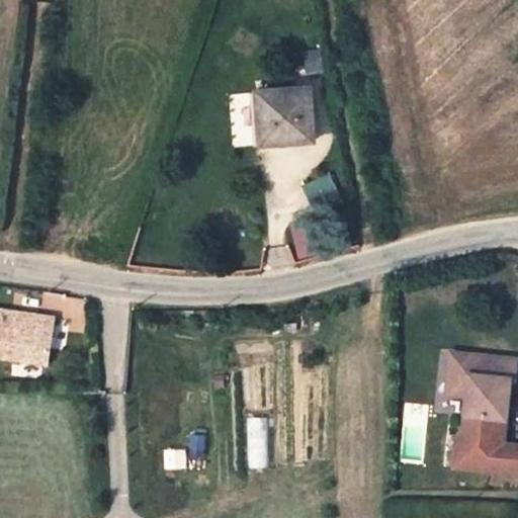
[(309,89),(256,93),(261,147),(313,143),(309,89)]
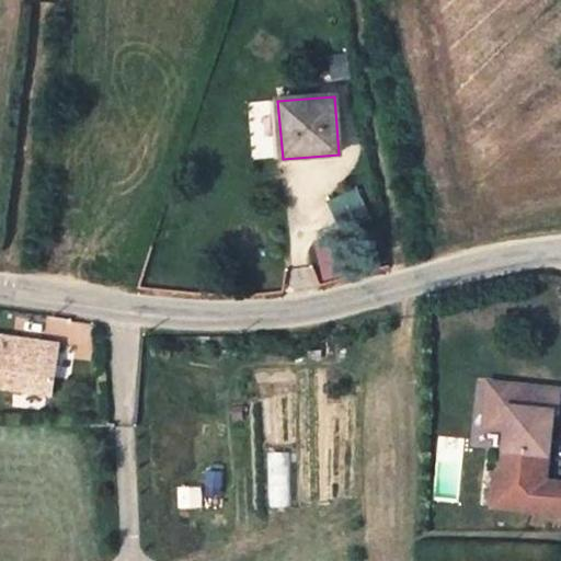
[(329,199),(344,233),(371,220),(356,187),(329,199)]
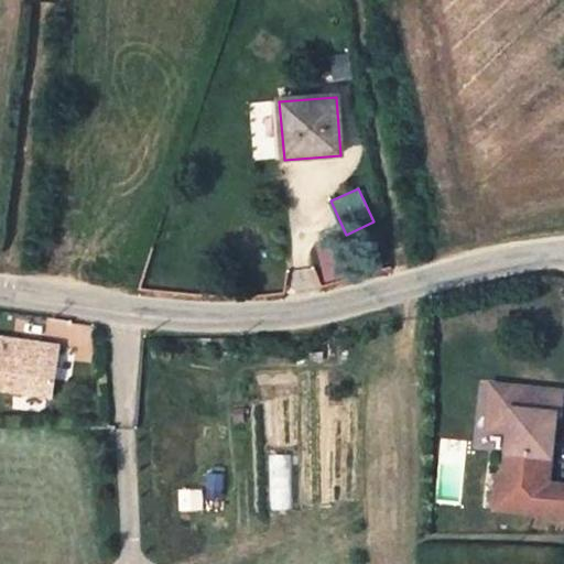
[(0,336),(0,350),(57,360),(60,345),(0,336)]
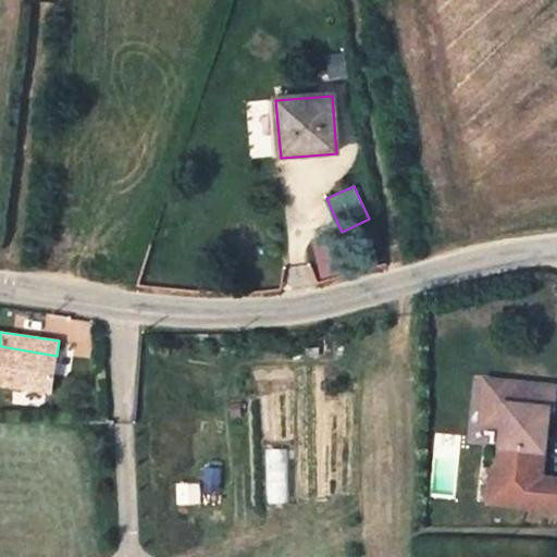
[(0,382),(51,390),(57,356),(0,346),(0,382)]
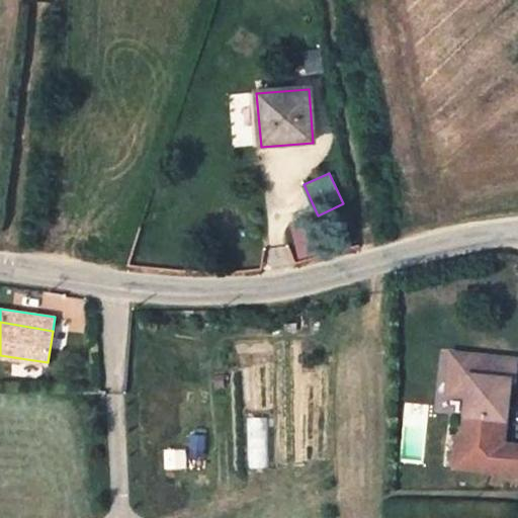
[(517,445),(502,443),(505,419),(510,379),(514,381),(517,359),(451,351),(448,373),(467,375),(468,375),(466,394),(463,414),(460,438),(455,437),(452,465),(517,472),(517,445)]
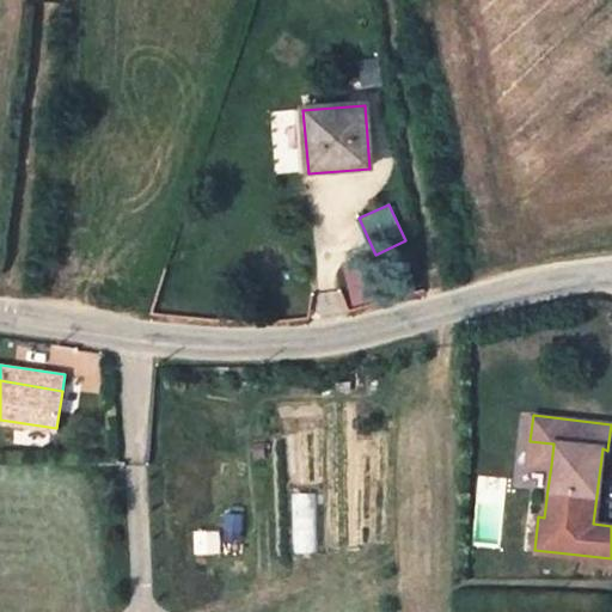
[(527,461),(551,465),(554,444),(552,444),(530,441),(527,461)]
